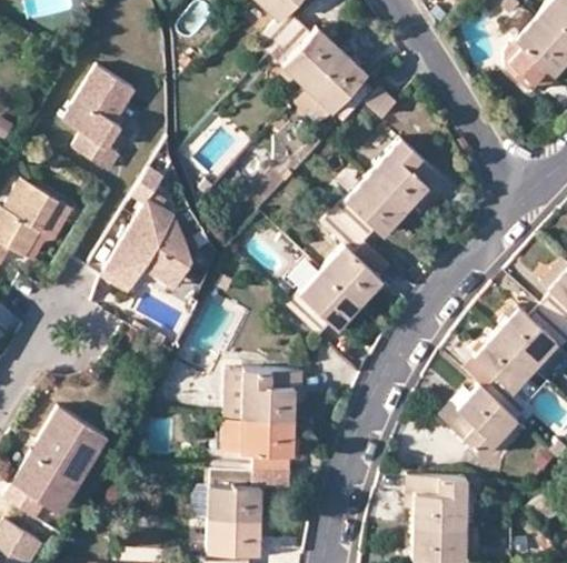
[(299,0),(257,0),(280,21),(259,43),(272,56),(302,23),(289,11),(299,0)]
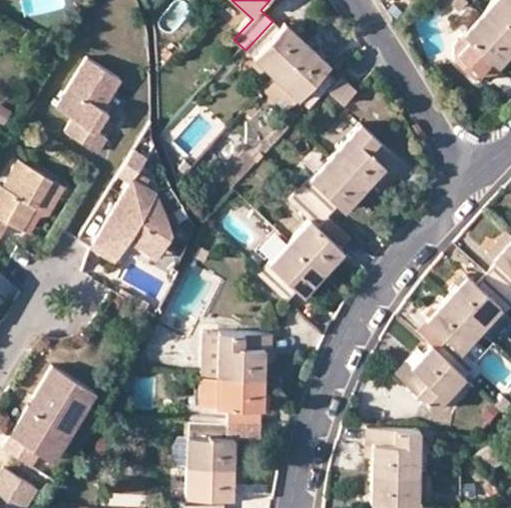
[(464,0),(433,0),(433,1),(446,14),(451,10),(472,30),(483,17),(464,0)]
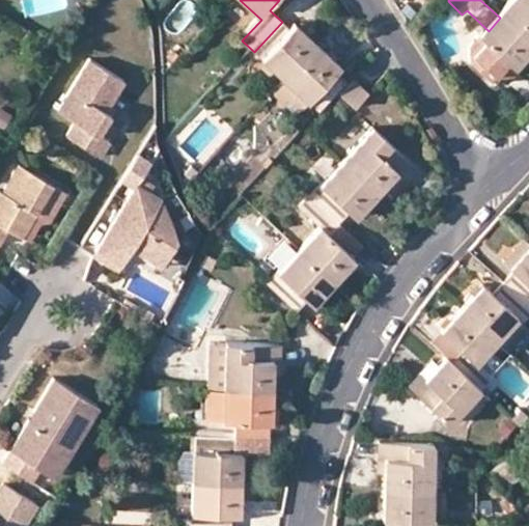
[(528,0),(517,0),(503,16),(528,39),(528,0)]
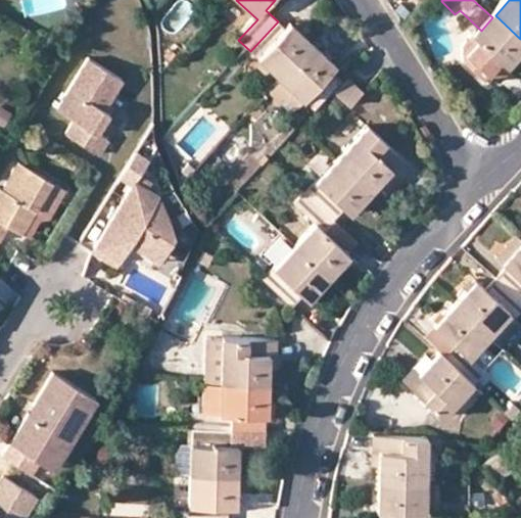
[(520,39),(495,15),(492,17),(481,31),(464,50),(464,65),(488,89),(520,55),(520,39)]
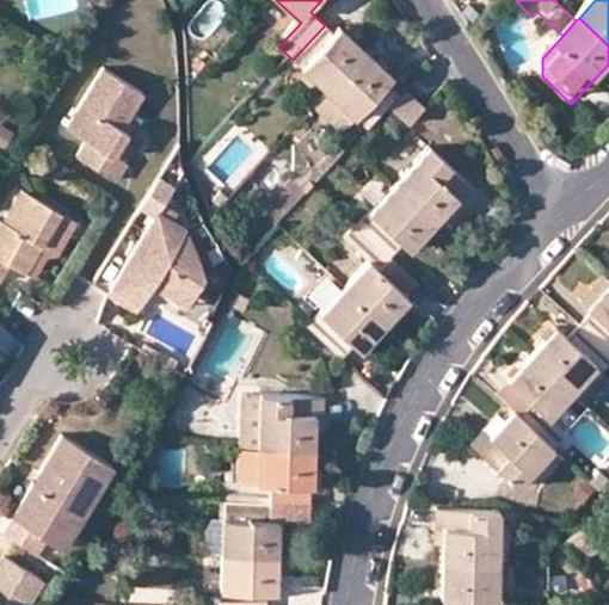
[(331,96),(369,55),(344,30),(337,37),(325,25),(293,60),(331,96)]
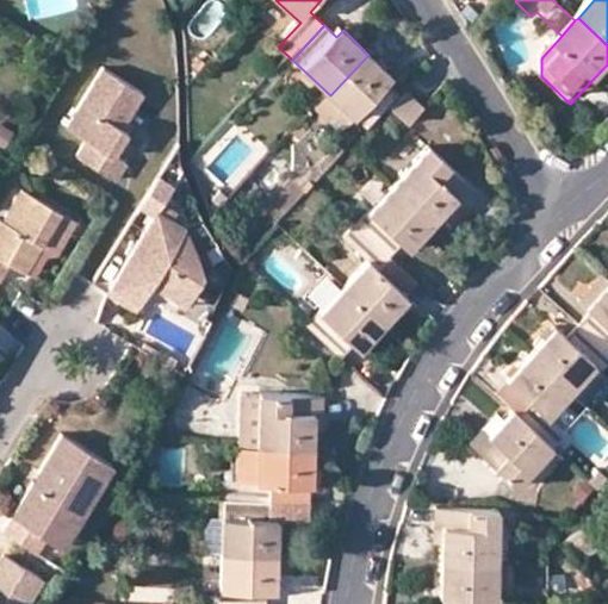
[(330,95),(316,112),(343,137),(358,122),(370,131),(401,98),(386,85),(394,78),(368,55),(330,95)]
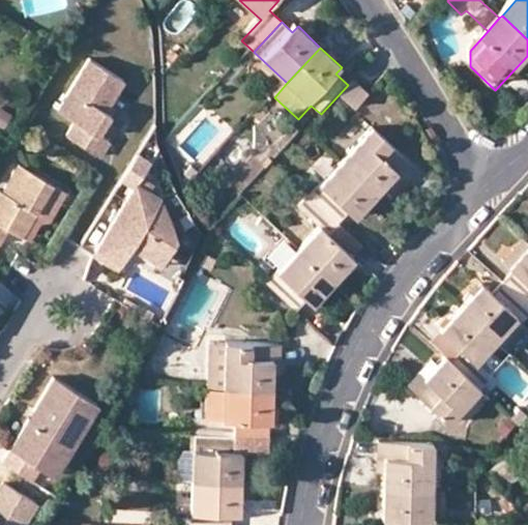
[(126,85),(92,63),(62,113),(80,123),(70,139),(105,159),(114,144),(101,137),(114,118),(108,115),(126,85)]
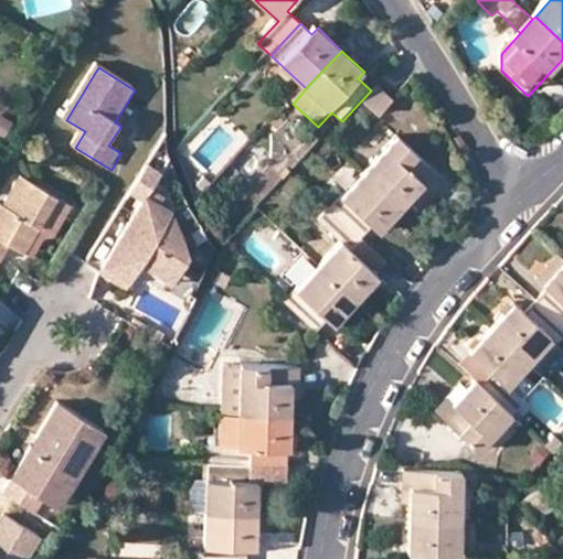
[(378,88),(364,103),(380,116),(393,101),(378,88)]
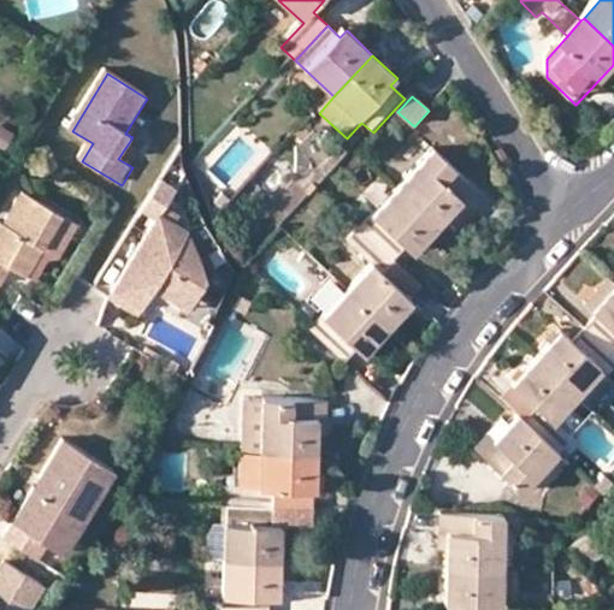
[(0,128),(0,150),(6,154),(16,136),(0,128)]
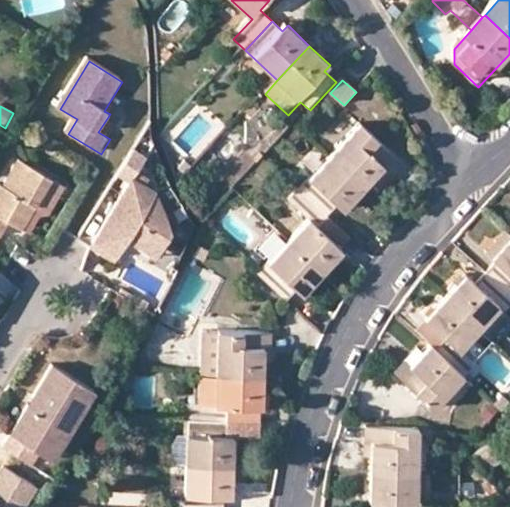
[(323,148),(335,157),(362,128),(351,117),(323,148)]
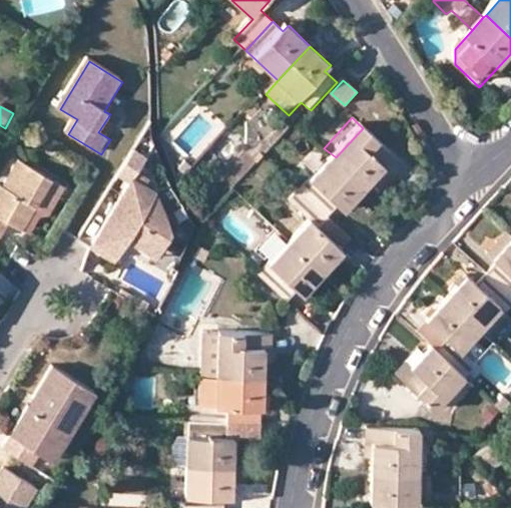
[(336,157),(333,160),(366,190),(385,169),(391,174),(401,163),(363,128),(336,157)]
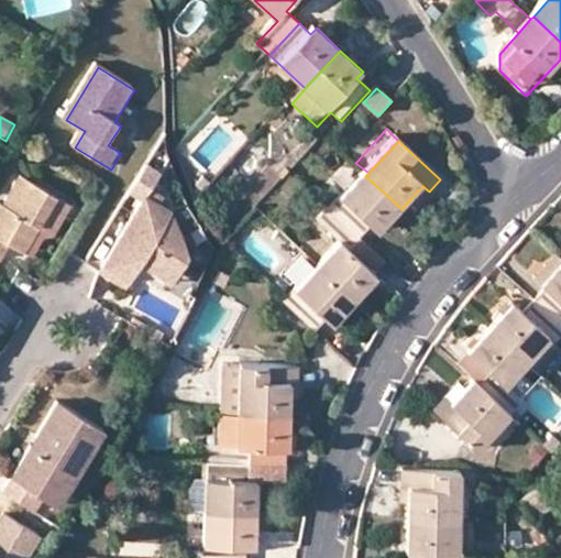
[(130,192),(145,201),(146,198),(151,192),(161,175),(146,166),(130,192)]
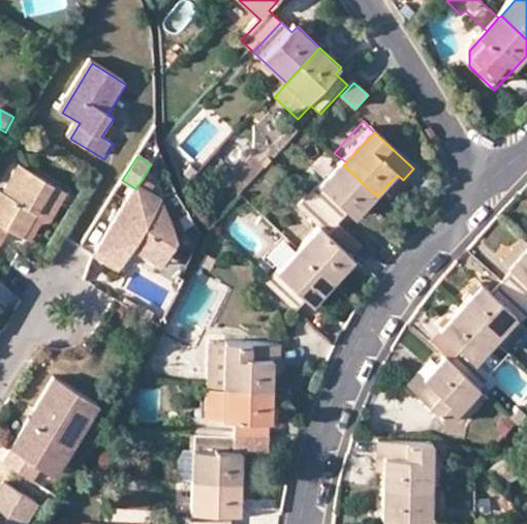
[(343,165),(311,199),(340,226),(350,215),(355,220),(377,196),(343,165)]
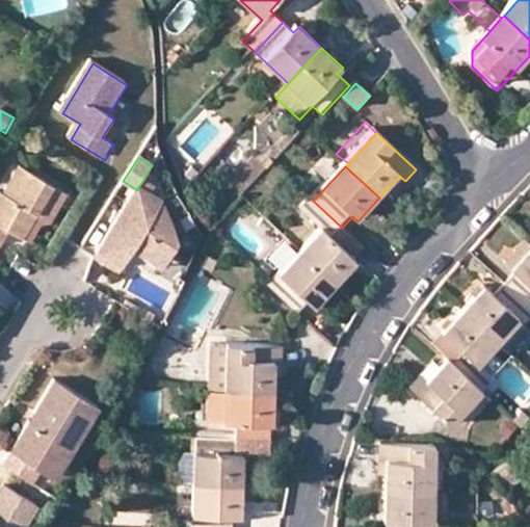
[(0,196),(0,247),(9,233),(24,241),(55,190),(22,170),(5,198),(1,195),(0,196)]
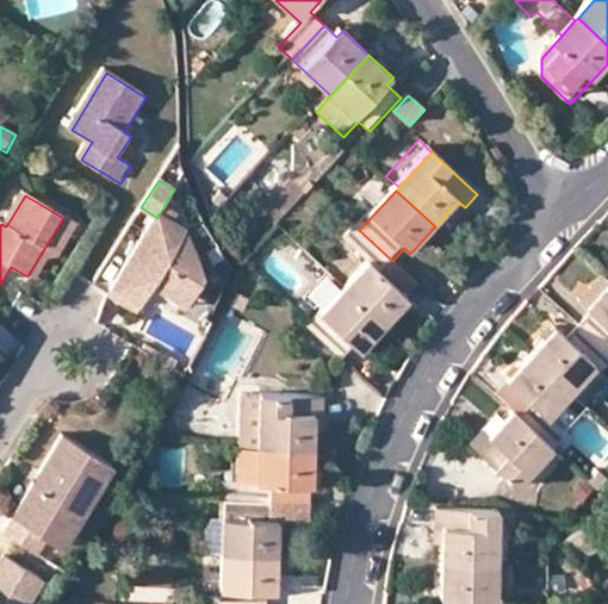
[(177,215),(163,207),(159,215),(172,223),(177,215)]
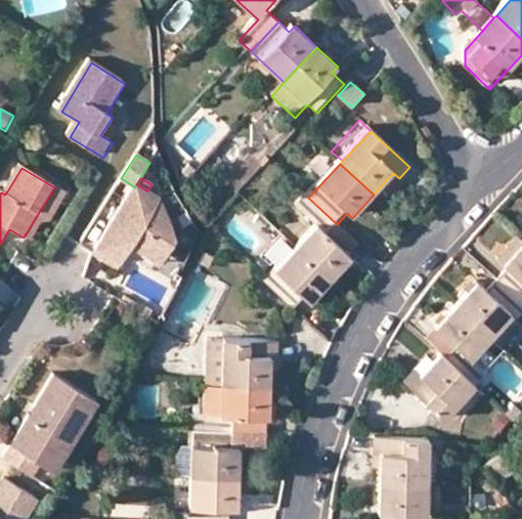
[(135,187),(96,248),(102,252),(99,257),(118,269),(132,247),(136,241),(162,258),(174,236),(160,199),(147,191),(136,184),(135,187)]
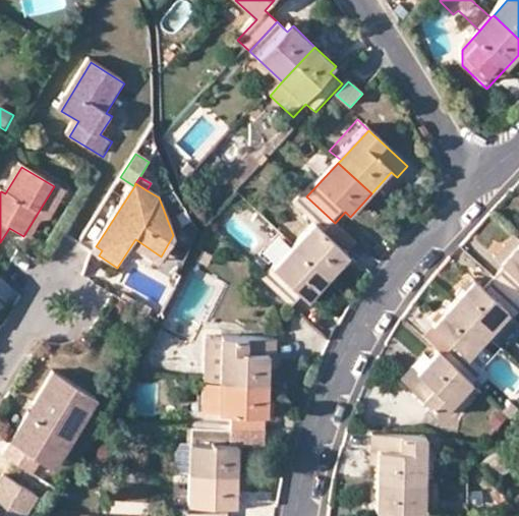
[(66,193),(54,186),(23,236),(30,240),(43,219),(49,223),(66,193)]
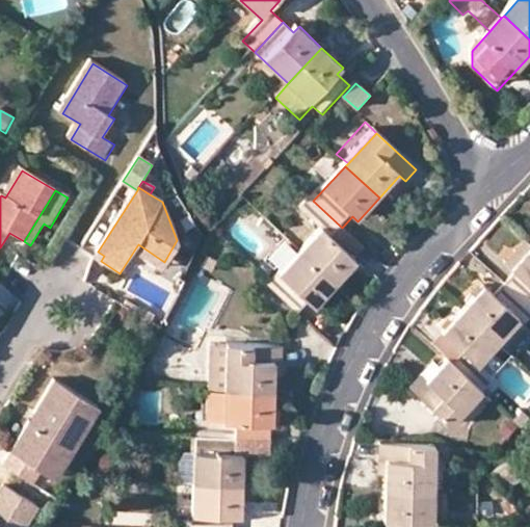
[(323,232),(302,255),(337,286),(358,263),(332,239),(342,228),(313,201),(301,212),(323,232)]
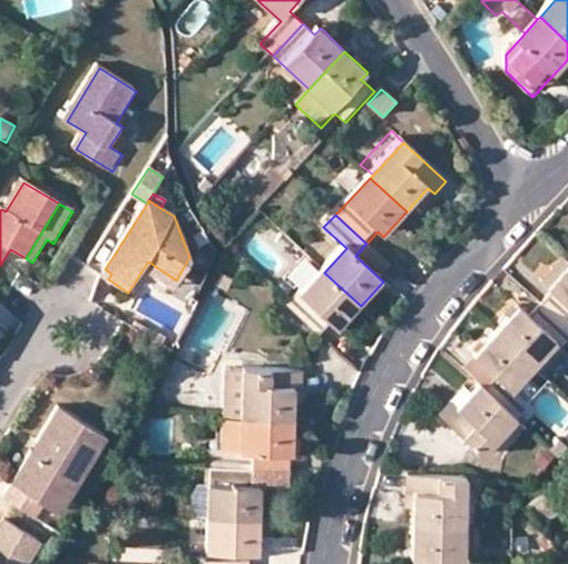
[(172,287),(176,280),(148,261),(144,268),(172,287)]
